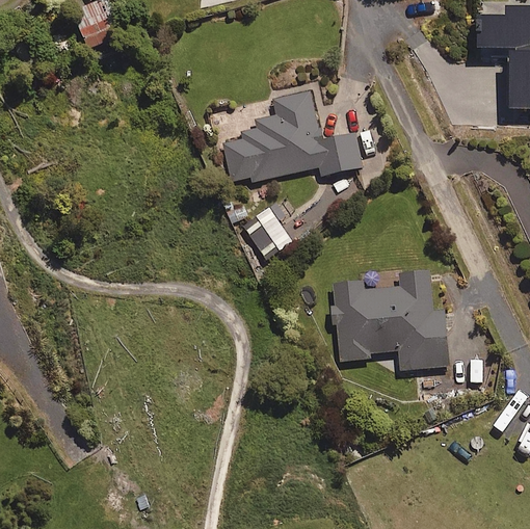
[(509,110),(529,109),(529,6),(505,7),(505,16),(478,17),(478,49),(507,48),(509,110)]
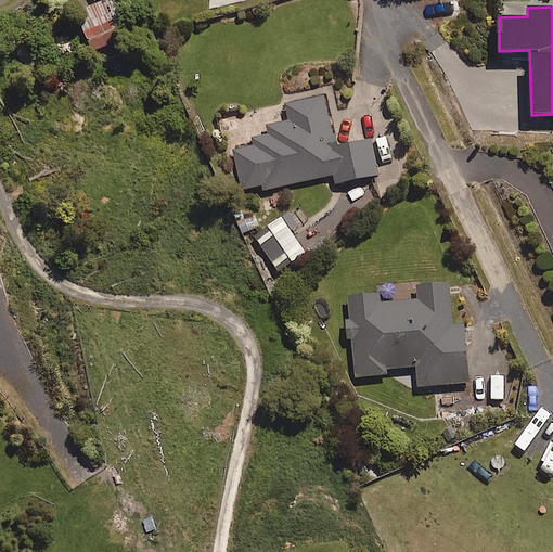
[(115,14),(82,29),(91,50),(124,35),(115,14)]
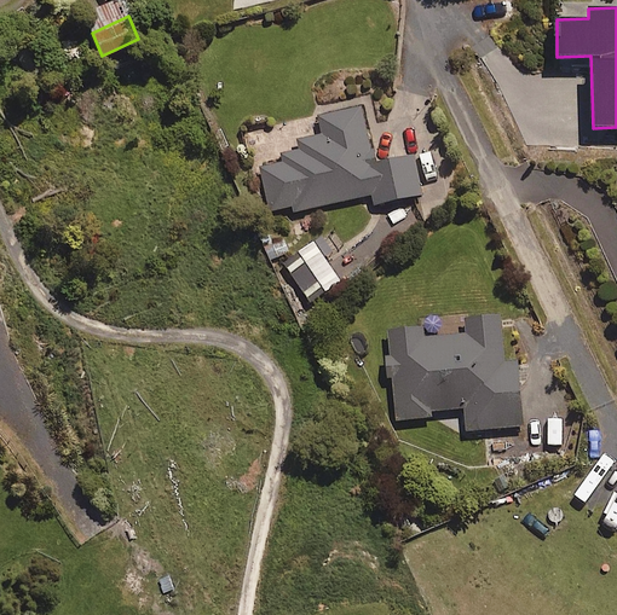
[(373,163),(361,105),(317,114),(322,133),(297,139),(299,149),(278,152),(281,161),(259,166),(267,209),(292,204),(293,210),(372,193),(374,204),(422,195),(414,155),(373,163)]
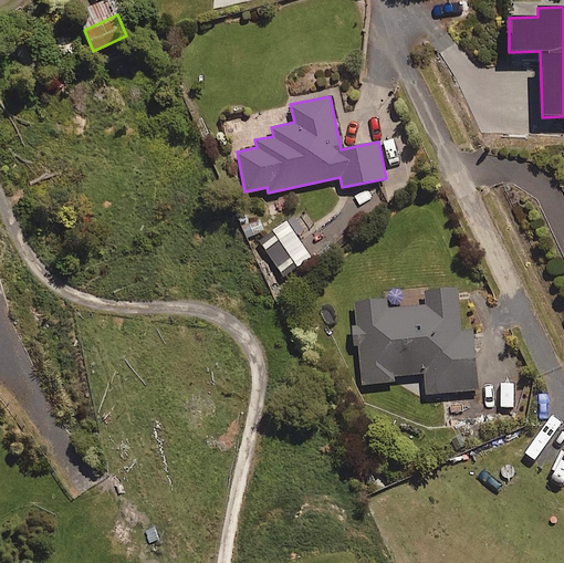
[(310,257),(289,225),(262,242),(282,274),(310,257)]
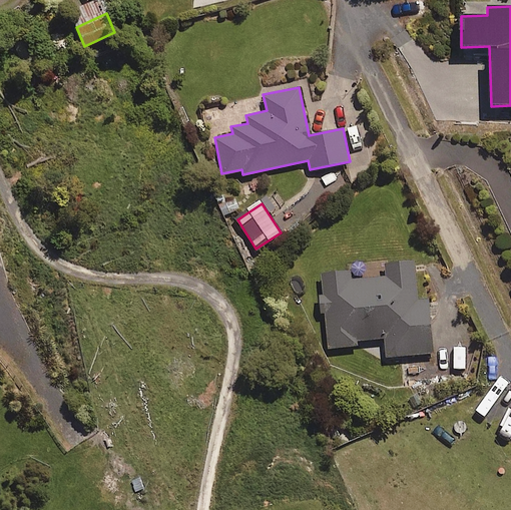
[(414,262),(386,265),(386,276),(351,279),(350,273),(320,275),(326,348),(358,345),(357,340),(385,338),(386,357),(433,353),(429,299),(417,300),(414,262)]
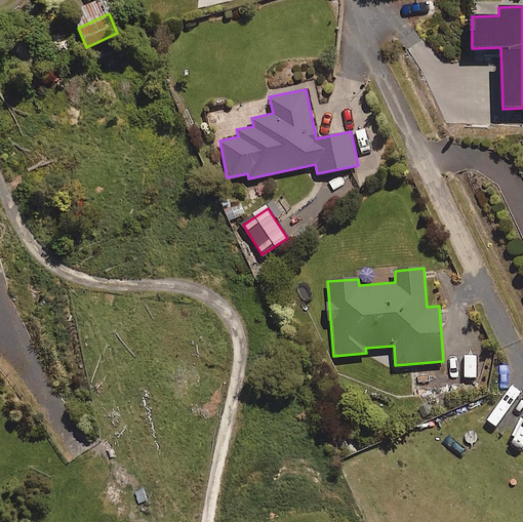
All buildings are outlined.
